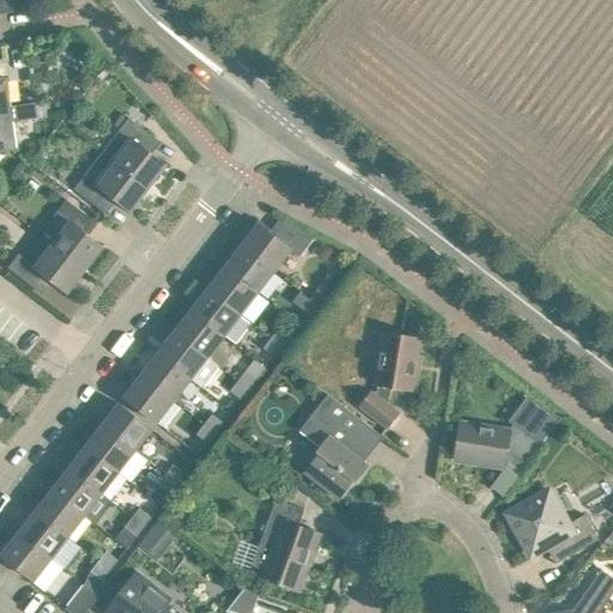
[(0,0),(0,13),(12,13),(11,0),(0,0)]
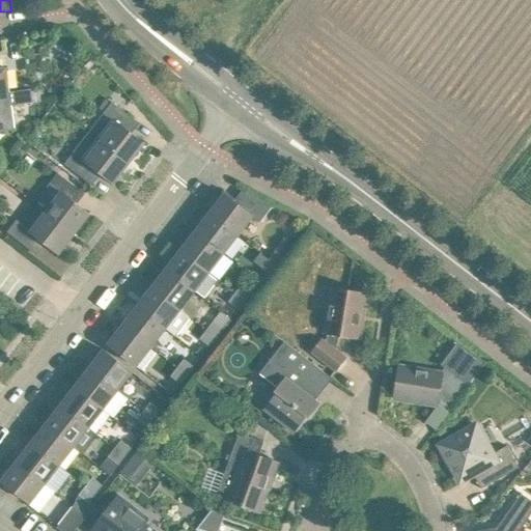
[(9,91),(6,68),(0,68),(0,104),(0,106),(11,105),(11,106),(33,103),(31,89),(9,91)]
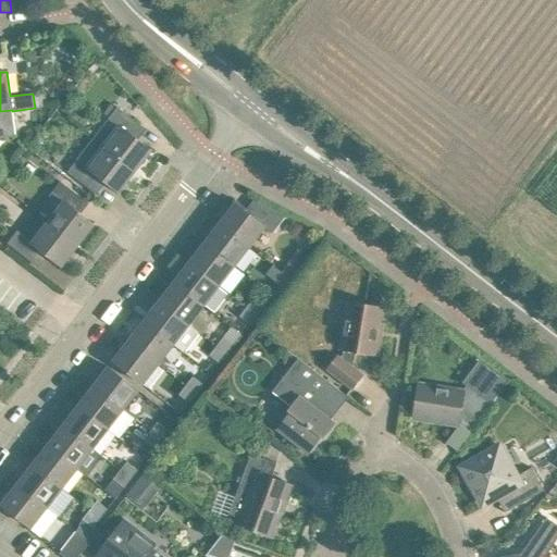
[(65,102),(59,112),(67,119),(72,113),(71,107),(65,102)]
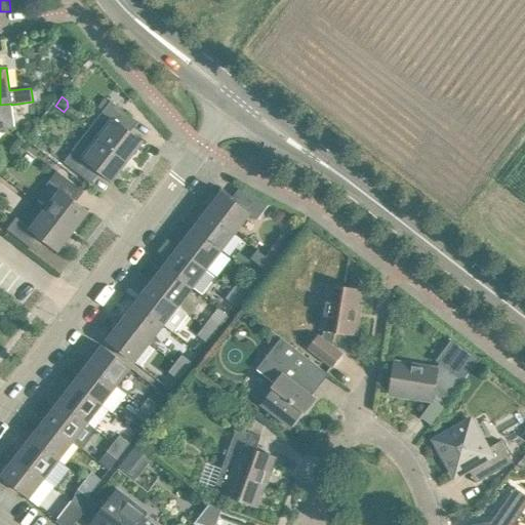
[(144,142),(126,129),(134,119),(111,102),(88,131),(99,139),(128,162),(144,142)]
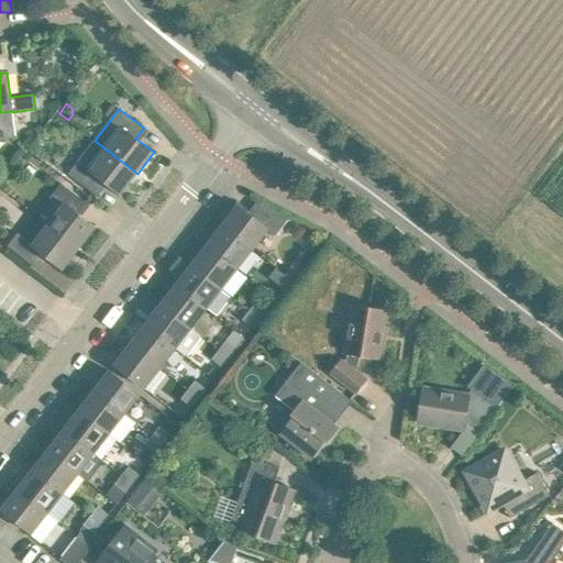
[(0,139),(15,138),(12,112),(12,111),(0,112),(0,110),(0,139)]
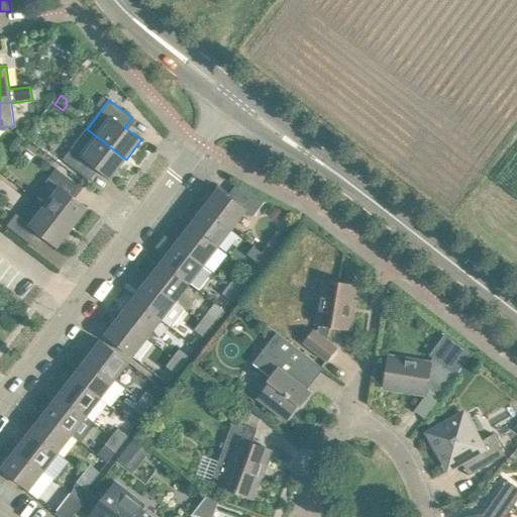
[(126,160),(98,137),(87,129),(63,160),(85,177),(94,166),(110,179),(126,160)]
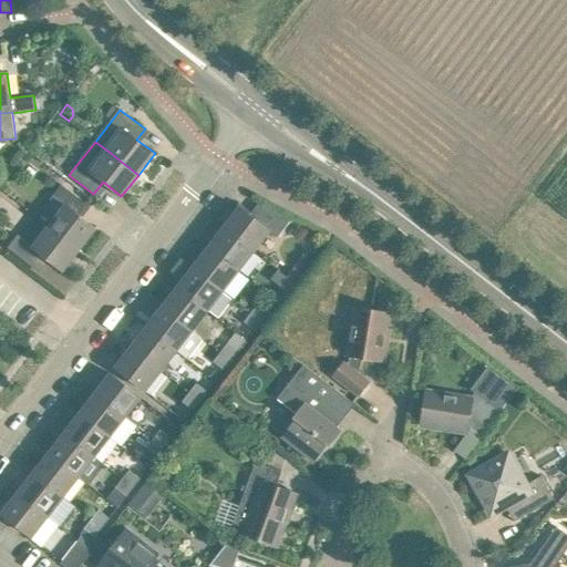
[(96,228),(78,214),(86,204),(62,185),(51,199),(52,213),(57,216),(49,226),(80,250),(96,228)]
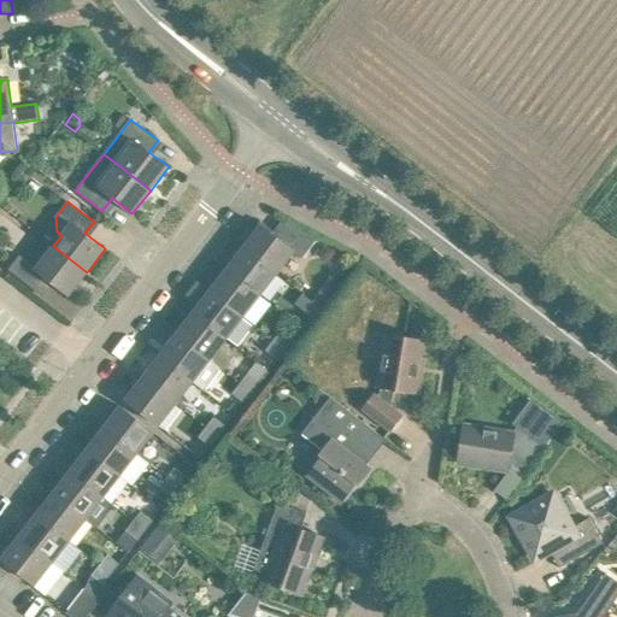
[(301,259),(316,240),(285,224),(275,236),(272,234),(274,231),(260,221),(250,235),(252,236),(244,247),(277,274),(293,252),(301,259)]
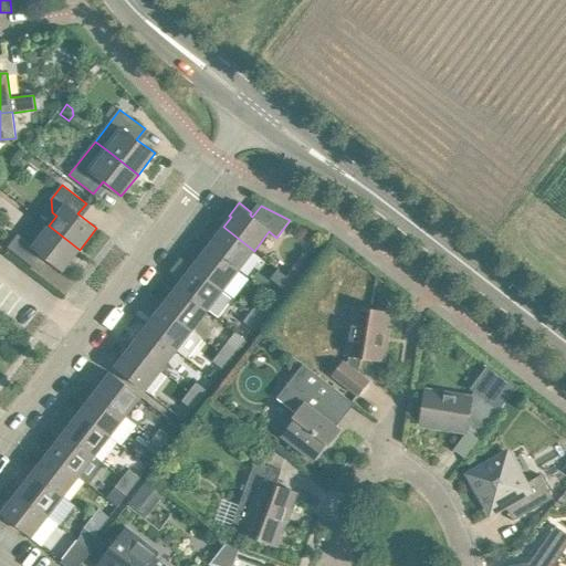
[(80,250),(49,226),(32,245),(18,234),(7,248),(35,269),(44,257),(63,271),(80,250)]
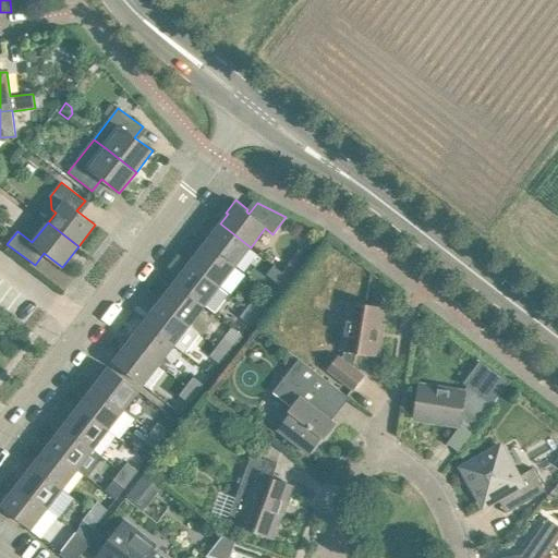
[(251,247),(220,223),(205,243),(235,267),(251,247)]
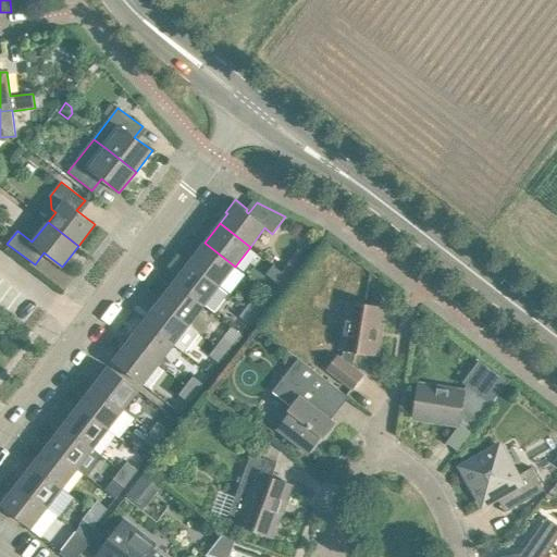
[(235,267),(205,243),(189,262),(220,286),(235,267)]
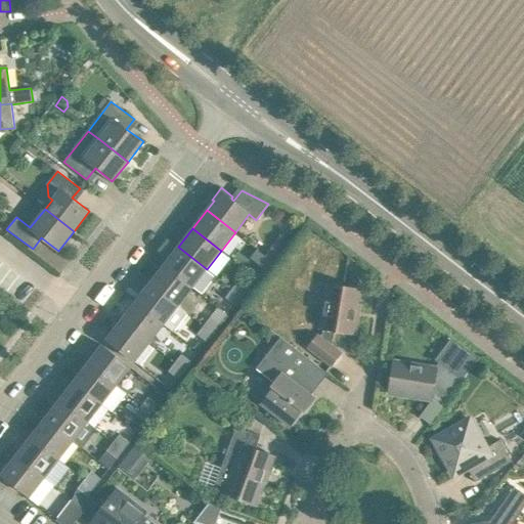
[(207,269),(178,247),(164,265),(192,288),(207,269)]
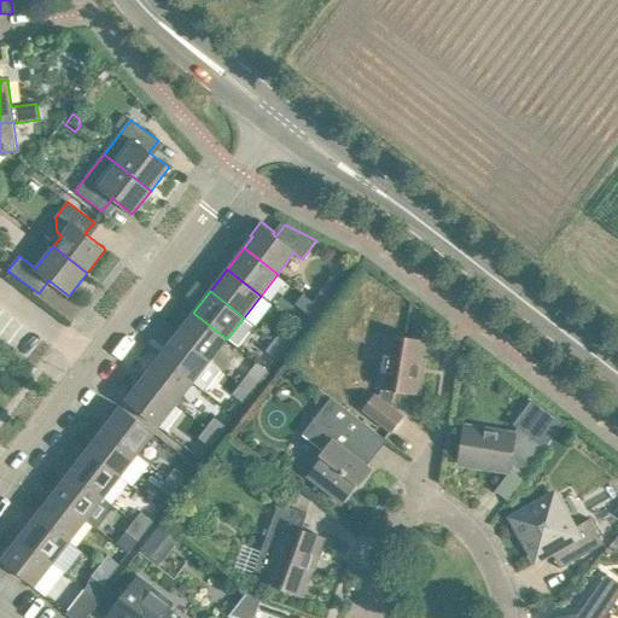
[(325,312),(333,301),(321,291),(313,302),(325,312)]
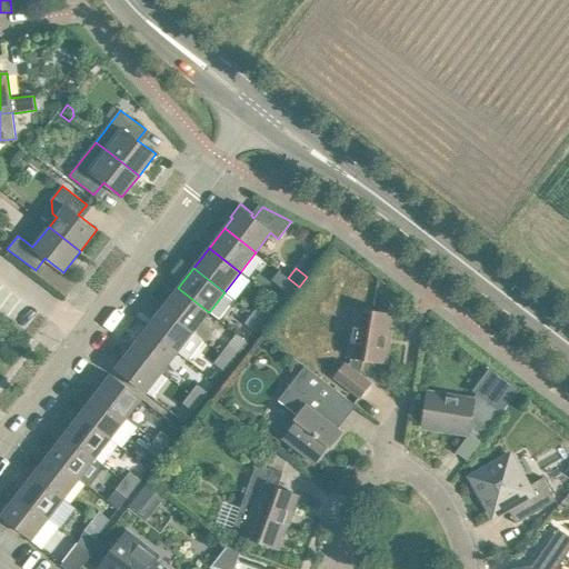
[(292,296),(299,287),(288,278),(281,287),(292,296)]
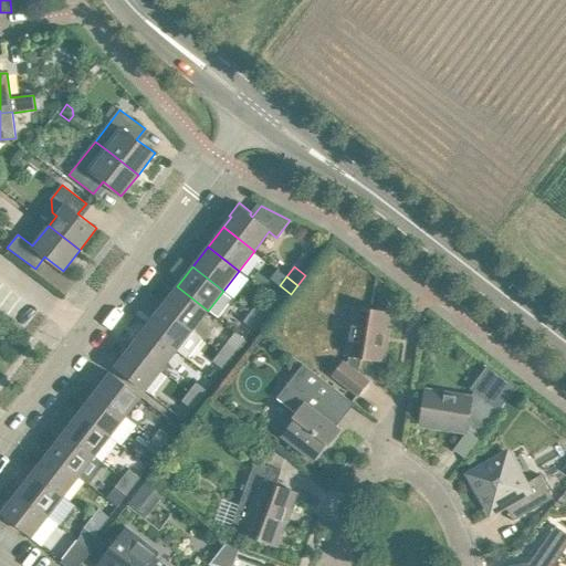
[(208,311),(177,286),(161,307),(192,331),(208,311)]
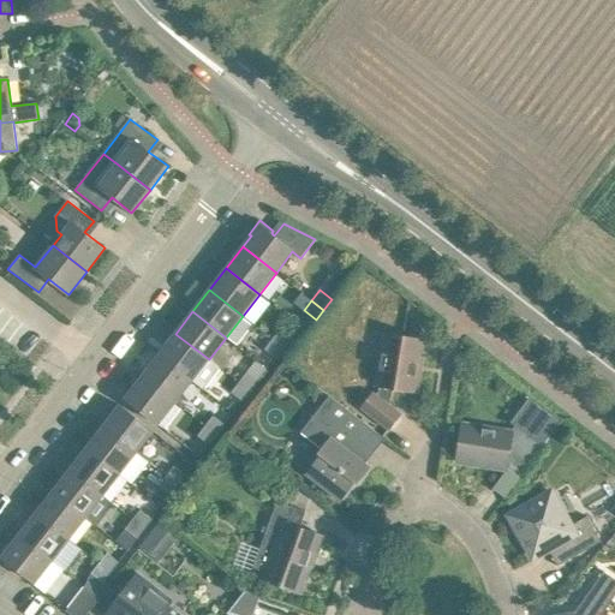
[(285,348),(292,339),(280,329),(273,339),(285,348)]
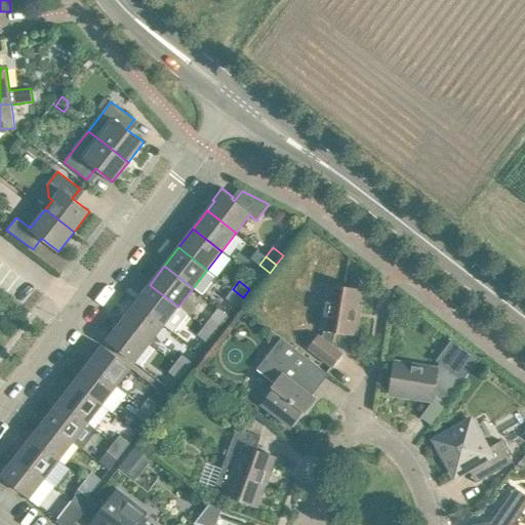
[(178,307),(150,285),(135,304),(164,325),(178,307)]
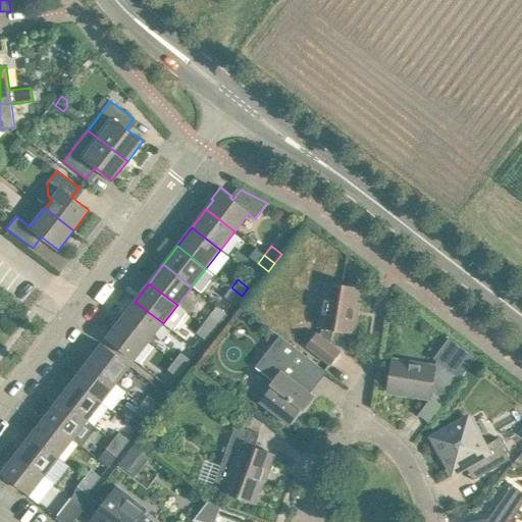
[(353,332),(356,317),(353,316),(358,289),(326,283),(319,327),(322,327),(321,331),(319,334),(316,332),(306,346),(330,365),(341,352),(328,342),(332,336),(333,329),(353,332)]
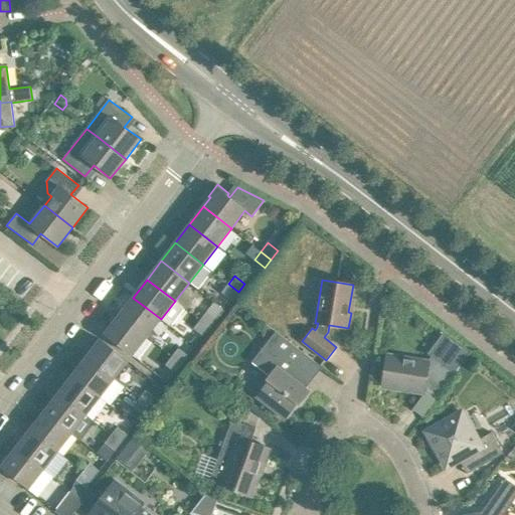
[(231,301),(238,292),(228,284),(221,293),(231,301)]
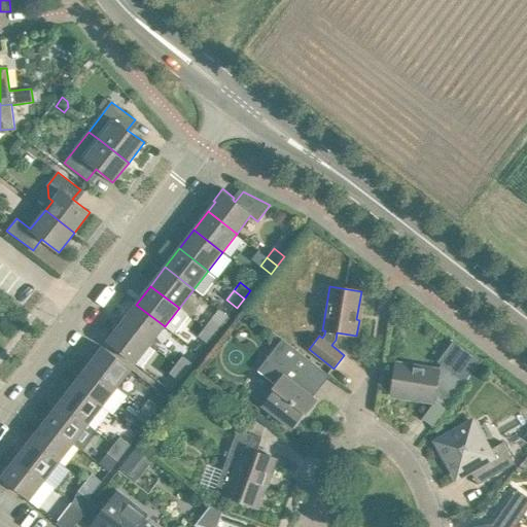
[(165,326),(136,305),(121,323),(150,345),(165,326)]
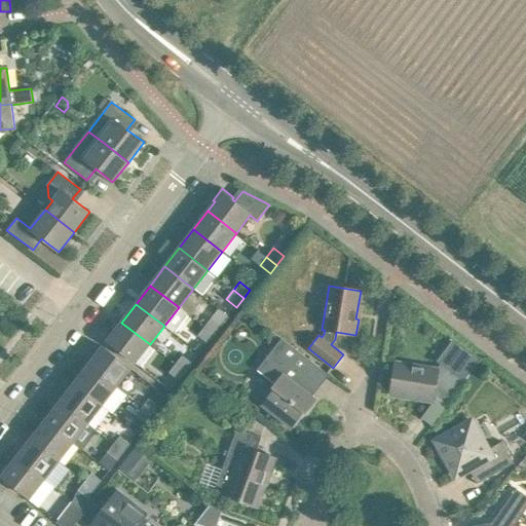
[(215,335),(222,327),(211,318),(204,327),(215,335)]
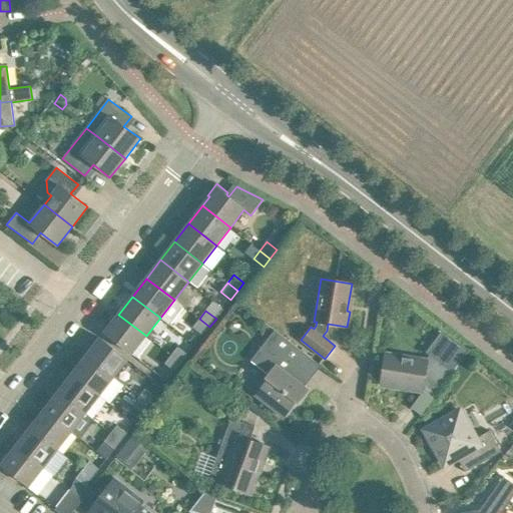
[(146,336),(118,315),(104,333),(131,354),(146,336)]
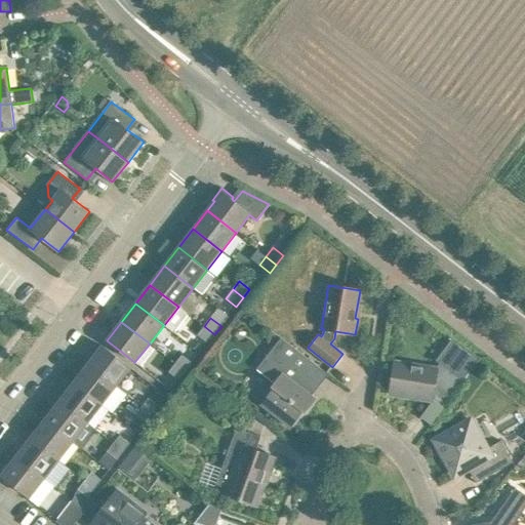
[(207,344),(214,334),(204,326),(197,335),(207,344)]
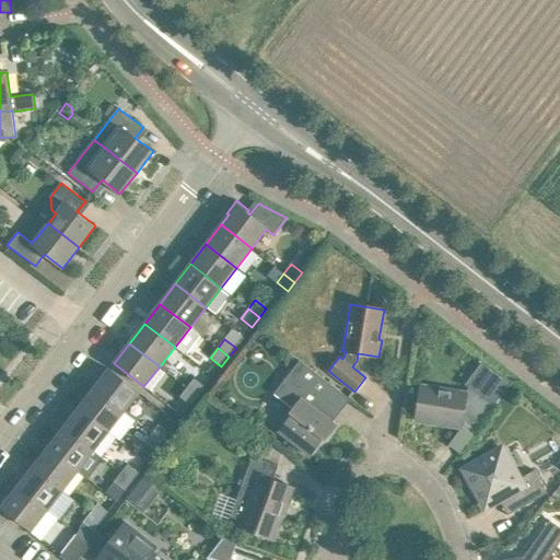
[(512,382),(479,358),(478,359),(479,360),(486,364),(468,387),(469,388),(465,393),(421,386),(416,420),(461,428),(462,421),(475,431),(494,406),(512,382)]
